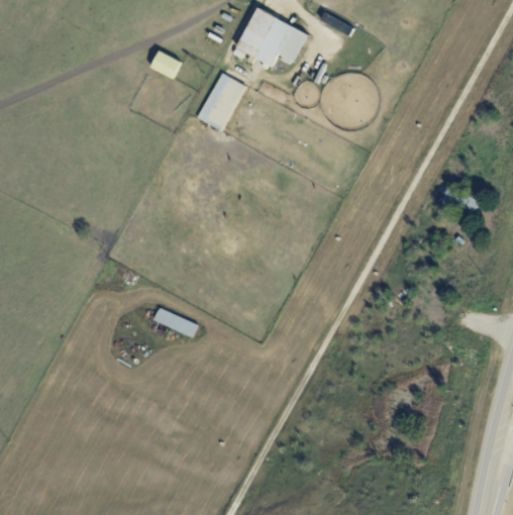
[(308,35),(293,63),(277,54),(270,67),(235,46),(258,7),(308,35)]
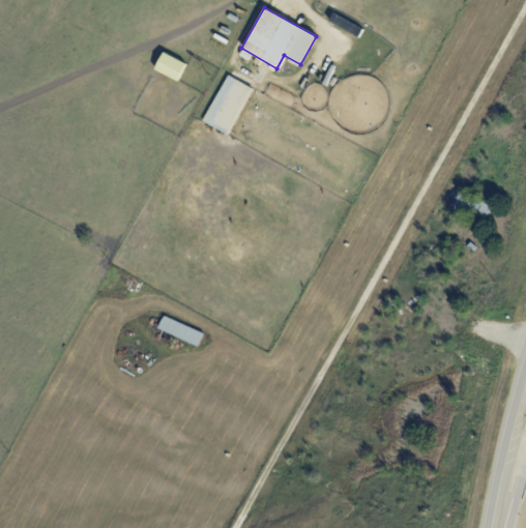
[(241,49),(250,54),(246,60),(238,54),(241,49)]
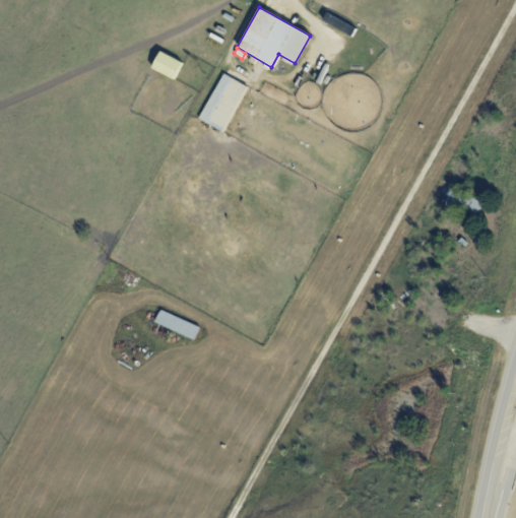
[(158,51),(181,62),(172,78),(150,67),(158,51)]
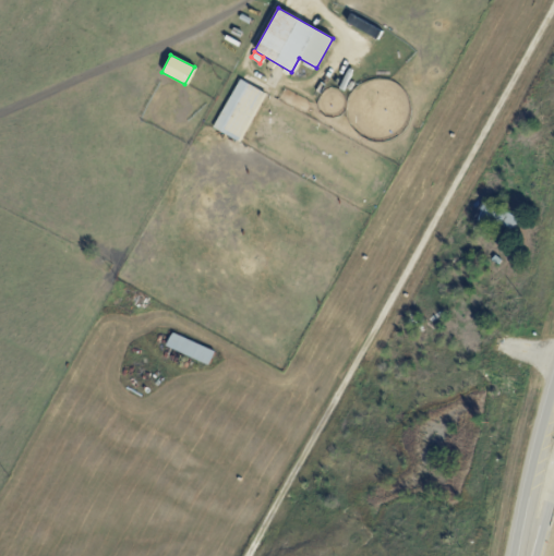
[(240,79),(267,95),(239,142),(212,127),(240,79)]
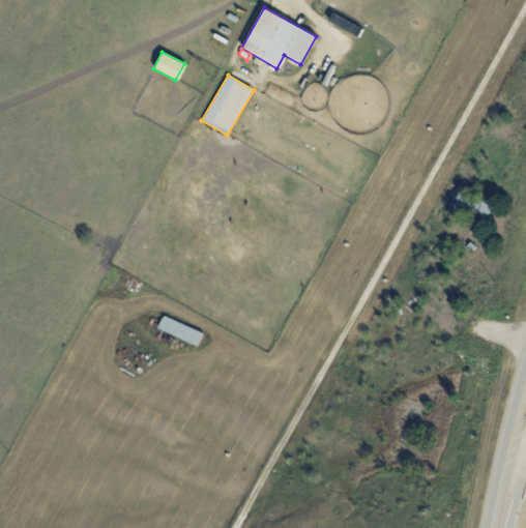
[(468,243),(475,247),(472,252),(466,247),(468,243)]
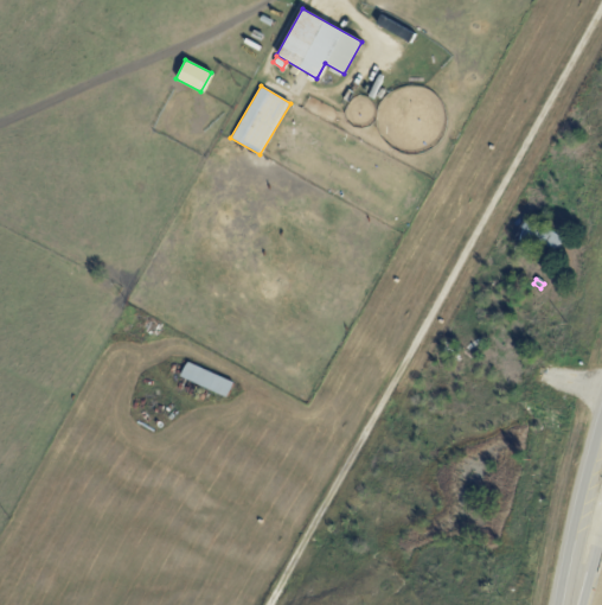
[(442,343),(456,352),(453,360),(437,351),(442,343)]
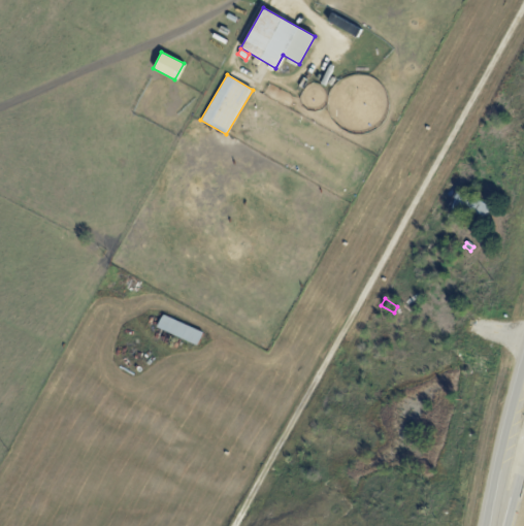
[(162,315),(202,333),(197,346),(156,327),(162,315)]
